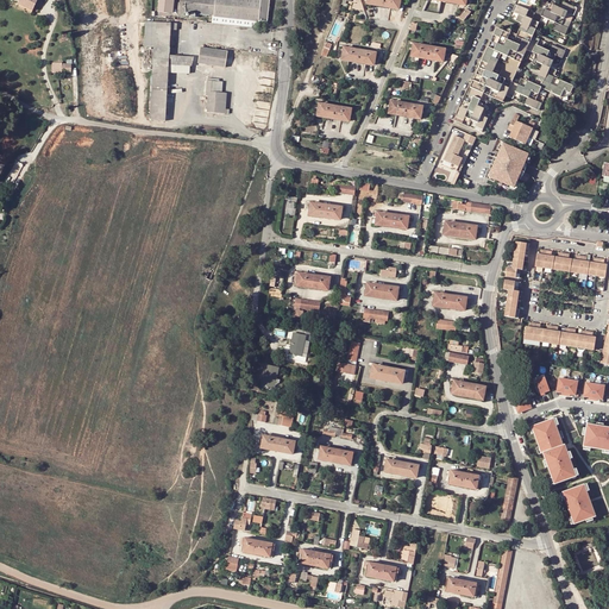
[(19,0),(18,4),(32,11),(36,5),(37,0),(19,0)]
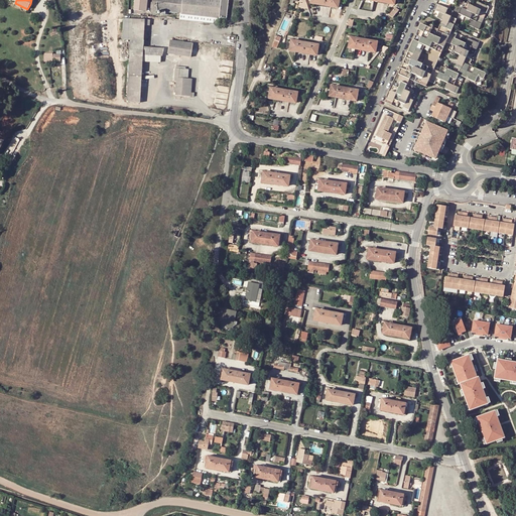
[(134,0),(134,10),(146,11),(147,0),(134,0)]
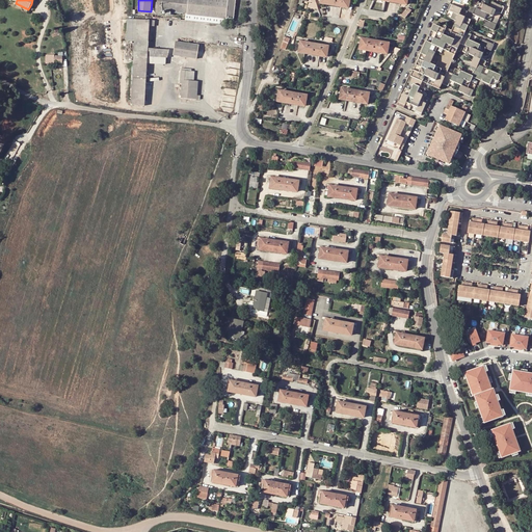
[(187,14),(188,0),(162,0),(162,4),(159,4),(158,11),(161,11),(161,10),(175,11),(181,12),(187,14)]
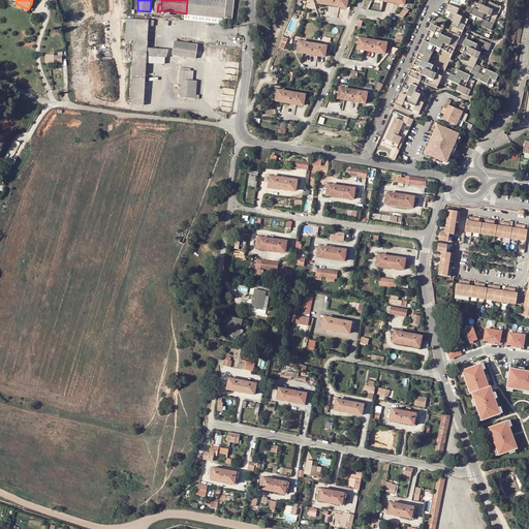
[(219,0),(187,0),(186,13),(186,14),(185,21),(216,24),(217,19),(224,20),(227,1),(220,0),(219,0)]
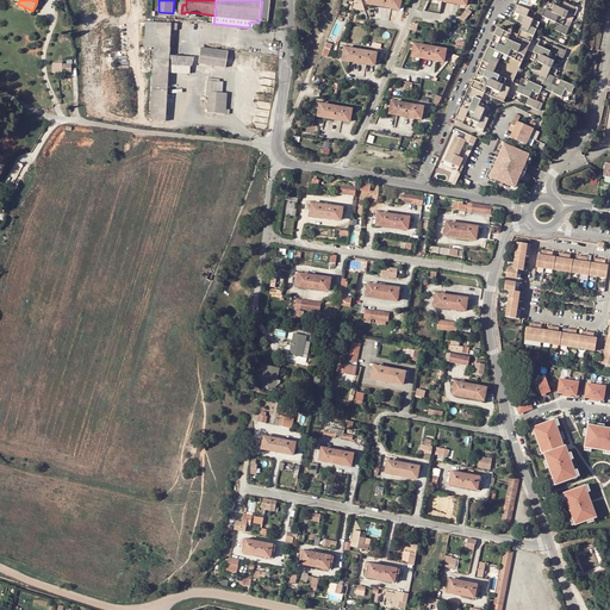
[(545,49),(537,45),(541,39),(534,36),(535,32),(536,30),(530,26),(533,20),(540,23),(542,17),(555,23),(553,29),(566,35),(570,29),(562,25),(566,19),(568,13),(574,16),(578,8),(565,2),(562,8),(549,4),(546,10),(539,7),(536,13),(516,5),(514,11),(520,14),(517,20),(523,24),(523,25),(521,30),(517,37),(498,29),(468,94),(474,98),(472,104),(468,110),(462,107),(456,122),(464,124),(466,118),(472,120),(479,124),(475,130),(483,134),(489,119),(481,117),(487,104),(480,100),(484,93),(504,103),(506,97),(514,99),(516,93),(522,95),(529,99),(527,105),(540,111),(543,104),(536,100),(540,94),(542,88),(549,91),(555,94),(562,97),(565,91),(571,94),(574,87),(561,80),(555,78),(559,70),(552,67),(555,62),(558,55),(564,58),(567,51),(553,45),(551,51),(545,49)]
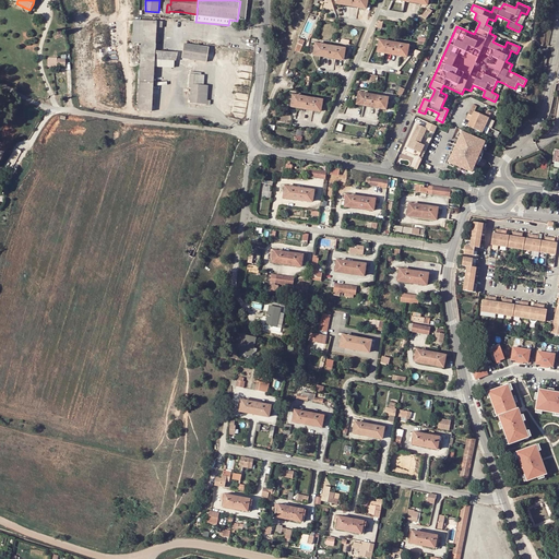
[(28,12),(30,10),(16,3),(15,6),(28,12)]
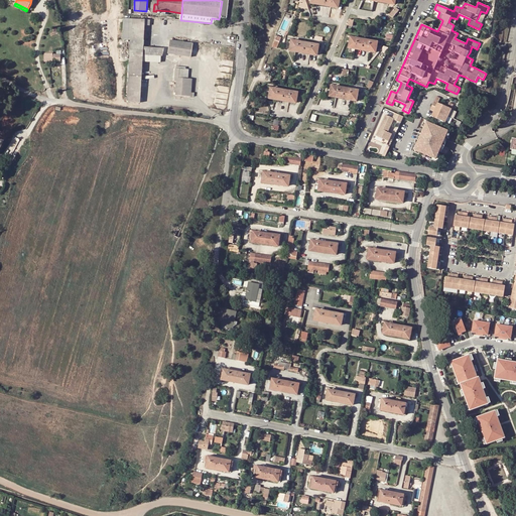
[(397,6),(390,14),(394,17),(401,9),(397,6)]
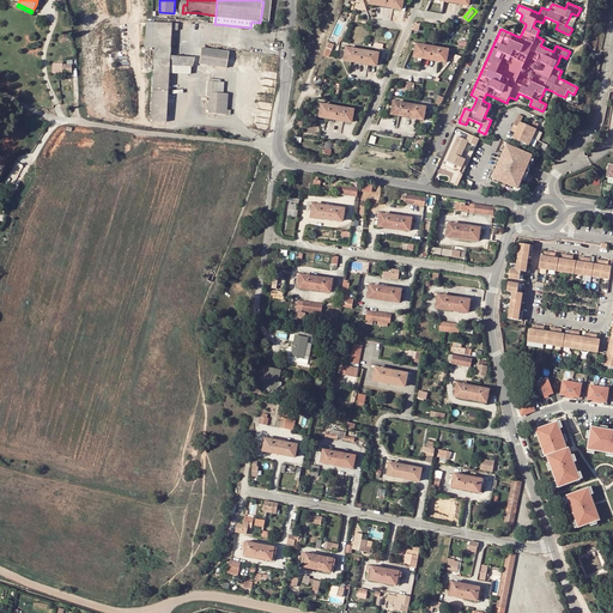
[(139,46),(141,22),(146,22),(147,22),(147,16),(141,16),(133,16),(133,29),(134,29),(133,46),(139,46)]
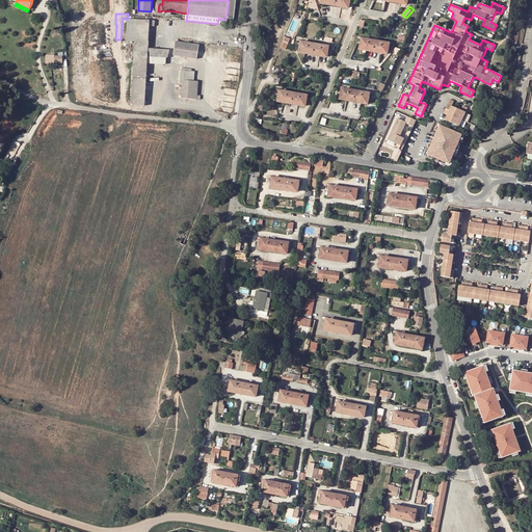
[(144,106),(148,57),(149,26),(154,27),(155,21),(132,20),(128,19),(127,19),(126,41),(134,42),(131,105),(144,106)]
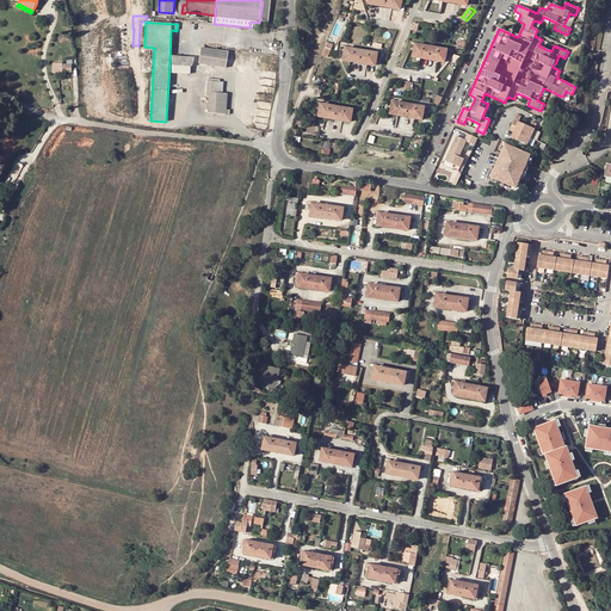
[(329,56),(334,43),(328,42),(325,54),(329,56)]
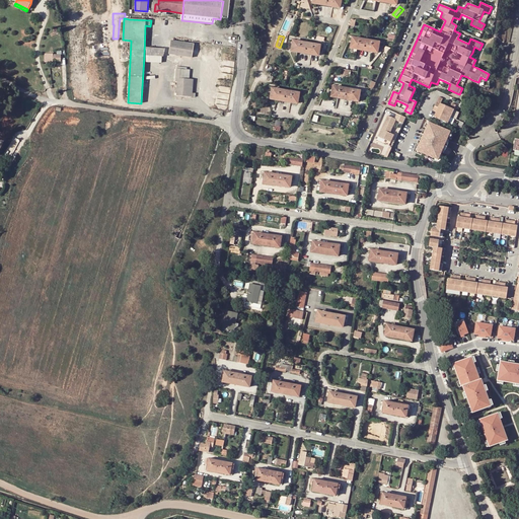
[(379,43),(353,38),(351,48),(358,50),(372,52),(378,53),(379,43)]
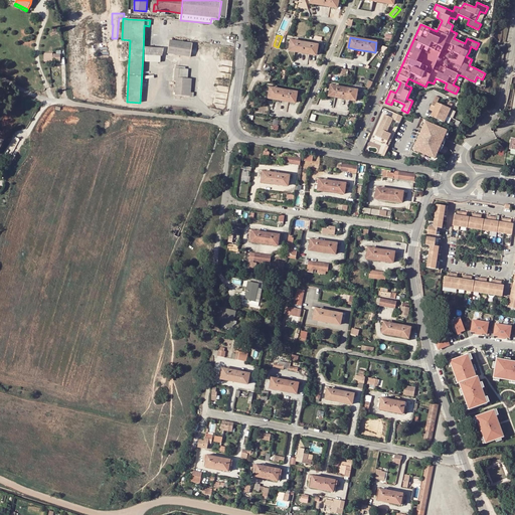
[(169,52),(192,56),(194,42),(171,38),(169,52)]
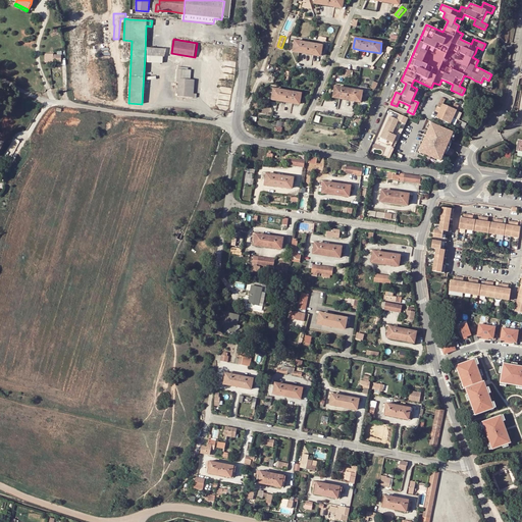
[(321,46),(295,41),(293,51),(300,52),(314,55),(320,56),(321,46)]
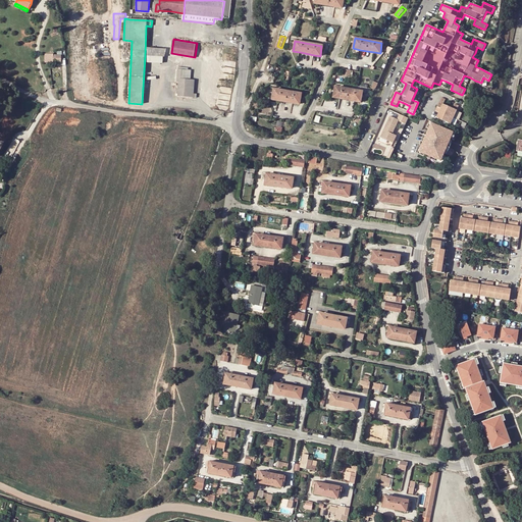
[(177,97),(178,97),(178,101),(183,101),(183,97),(185,97),(186,70),(180,69),(181,68),(177,67),(177,69),(177,75),(177,83),(178,83),(177,97)]
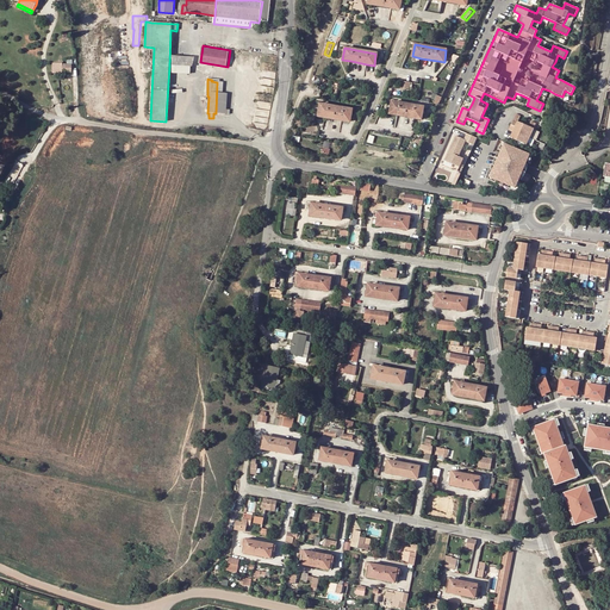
[(424,107),(393,101),(391,113),(398,114),(415,118),(422,119),(424,107)]
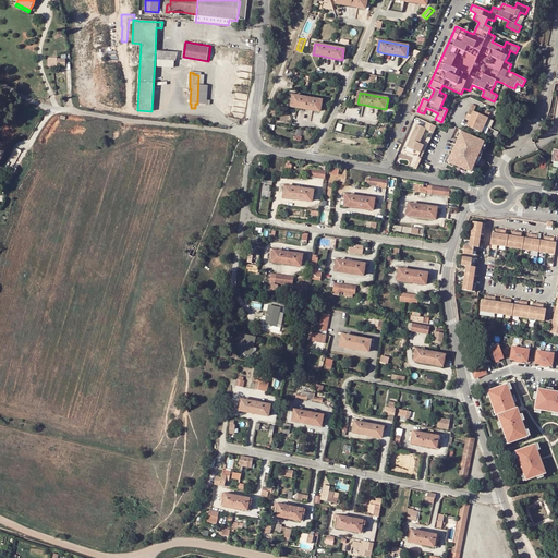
[(322,100),(293,95),(290,107),(298,108),(313,110),(318,111),(322,100)]
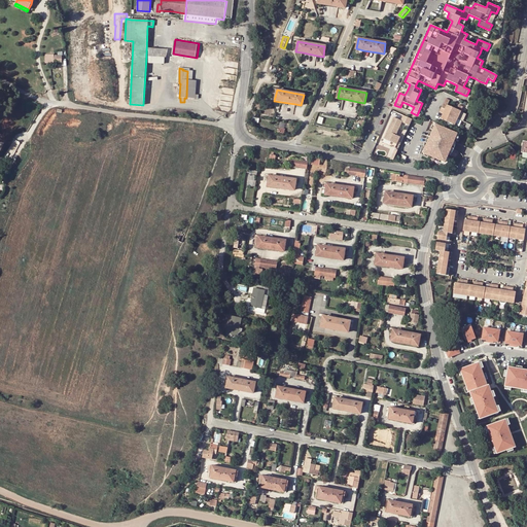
[(446,99),(442,108),(446,109),(444,114),(441,119),(455,126),(463,107),(459,105),(457,109),(448,105),(450,101),(446,99)]
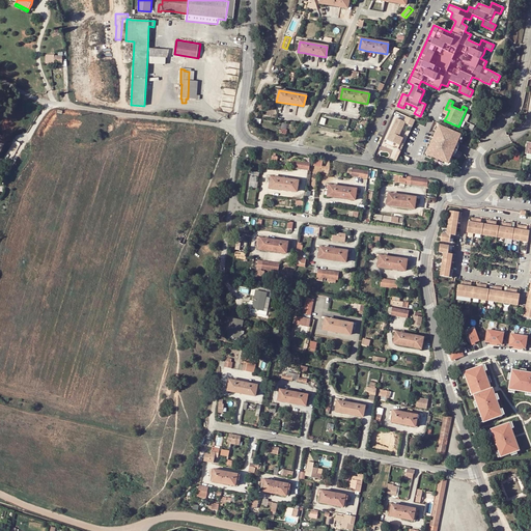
[(416,120),(410,117),(407,123),(413,127),(416,120)]
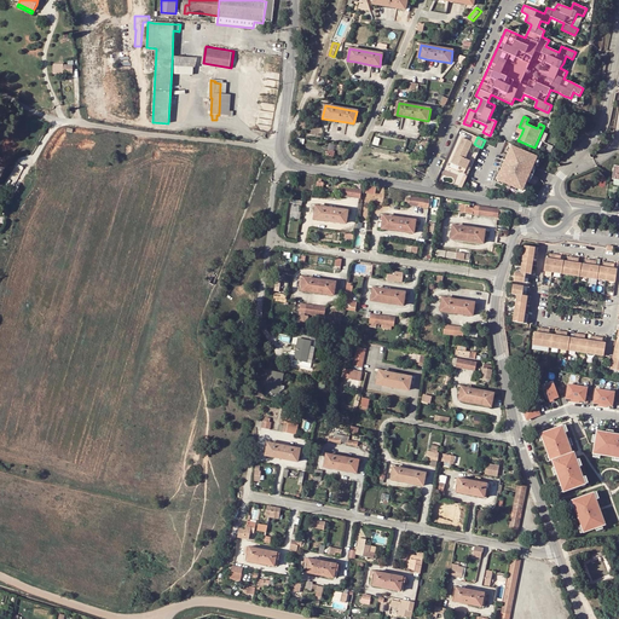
[(466,158),(472,143),(462,139),(452,162),(466,169),(470,161),(466,158)]
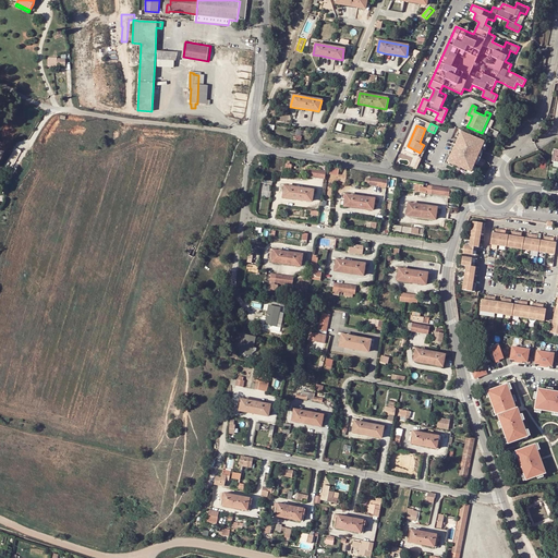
[(484,142),(461,132),(455,148),(448,162),(457,167),(461,168),(462,169),(471,172),(474,165),(477,157),(481,149),(484,142)]
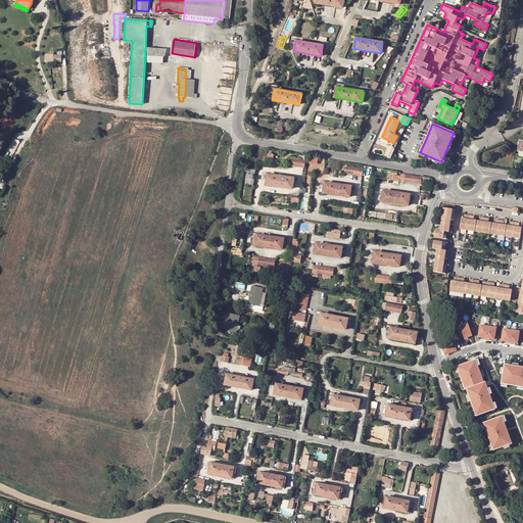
[(303,168),(304,160),(289,158),(288,165),(303,168)]
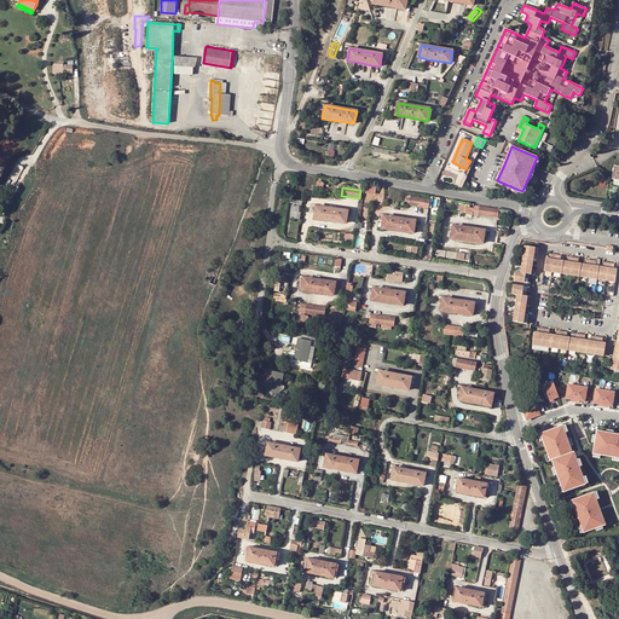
[(429,201),(411,198),(409,206),(428,209),(429,201)]
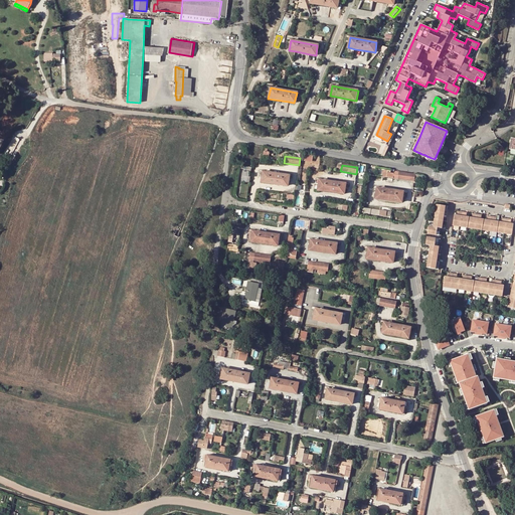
[(289,176),(263,172),(262,182),(288,186),(289,176)]
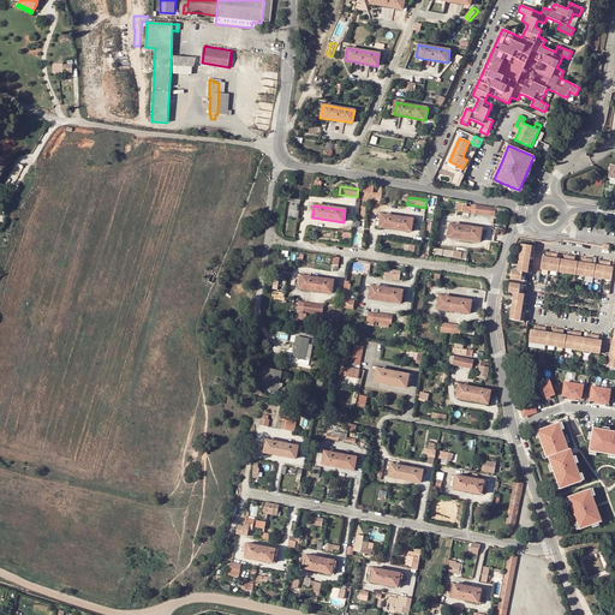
[(495,208),(477,206),(476,214),(494,216),(495,208)]
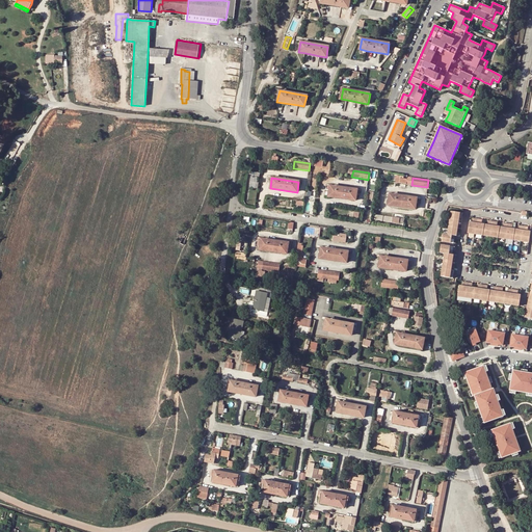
[(357,190),(330,186),(328,197),(355,201),(357,190)]
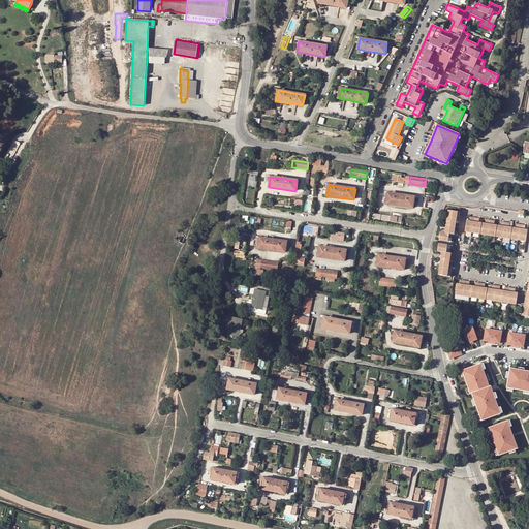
[(413,208),(414,197),(387,193),(385,205),(413,208)]
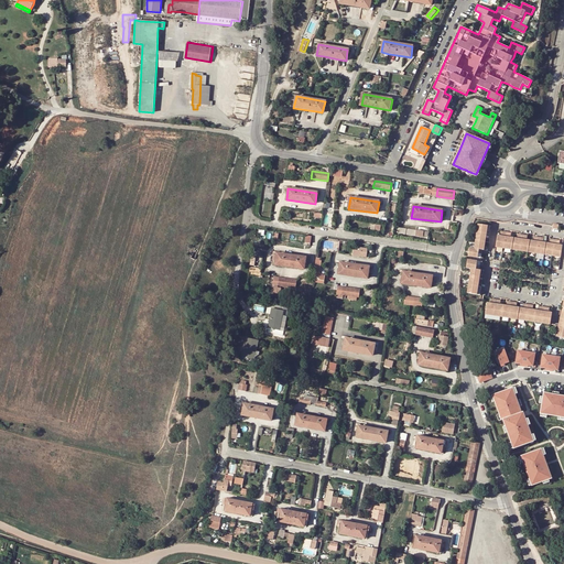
[(484,251),(488,226),(477,225),(474,249),(469,248),(468,255),(475,256),(476,250),(479,250),(484,251)]
